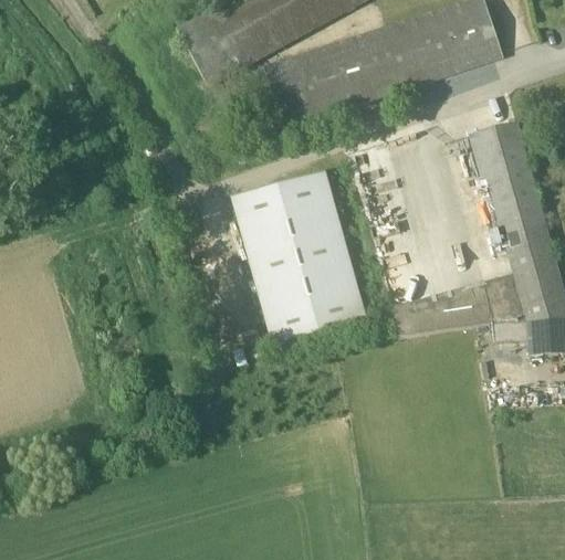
[(223,0),(180,24),(208,82),(355,0),(223,0)]
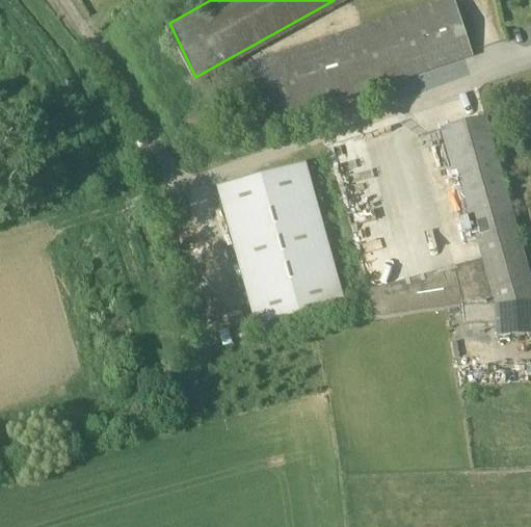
[(437,0),(248,60),(265,115),(472,51),(469,42),(456,0),(437,0)]
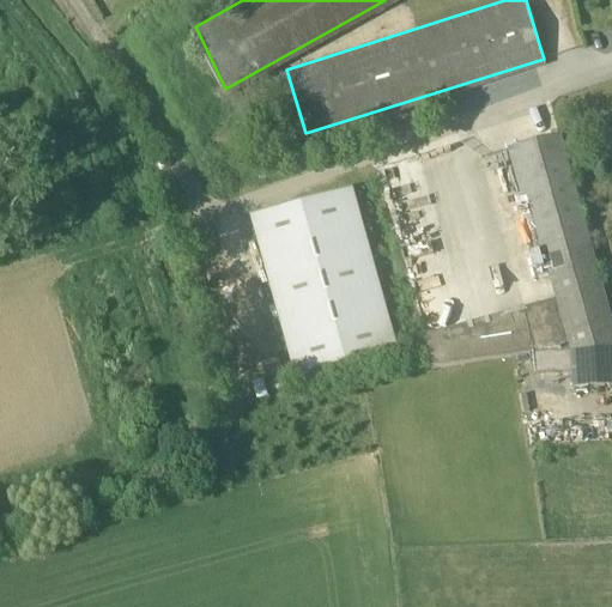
[(558,131),(507,146),(520,190),(526,188),(541,243),(529,246),(537,273),(549,269),(556,295),(425,333),(432,364),(532,348),(611,343),(611,320),(591,242),(558,131)]
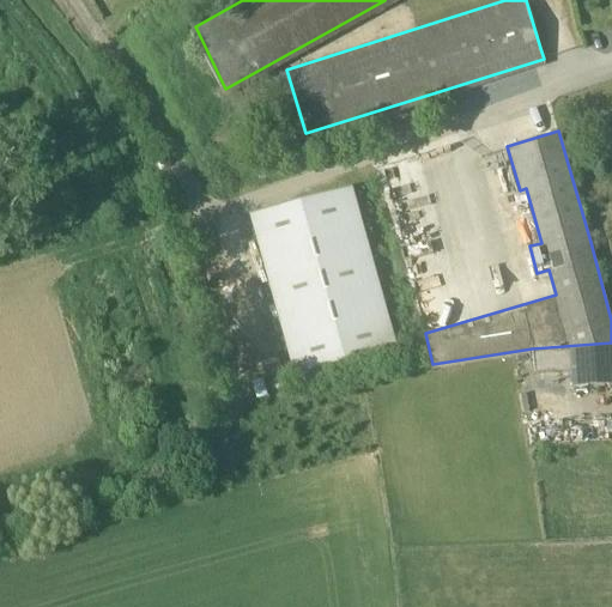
[(398,346),(352,184),(250,213),(296,375),(398,346)]
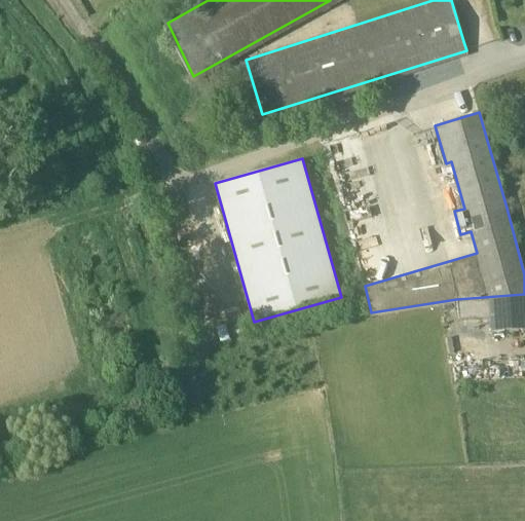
[(524,294),(456,299),(458,318),(461,318),(463,326),(463,328),(460,330),(459,334),(459,336),(451,337),(452,359),(489,356),(488,349),(498,348),(497,340),(488,340),(487,315),(490,315),(491,330),(524,327),(524,294)]
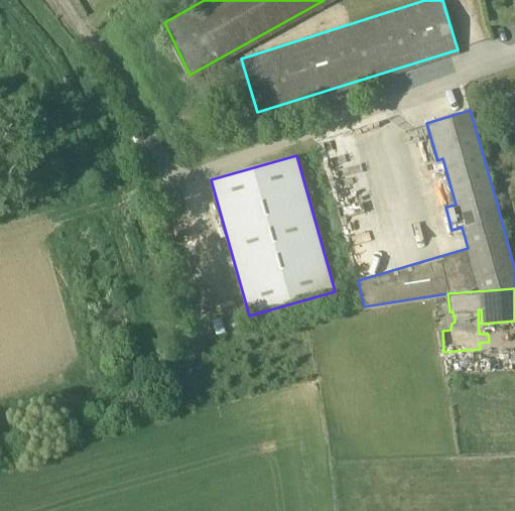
All buildings are outlined.
